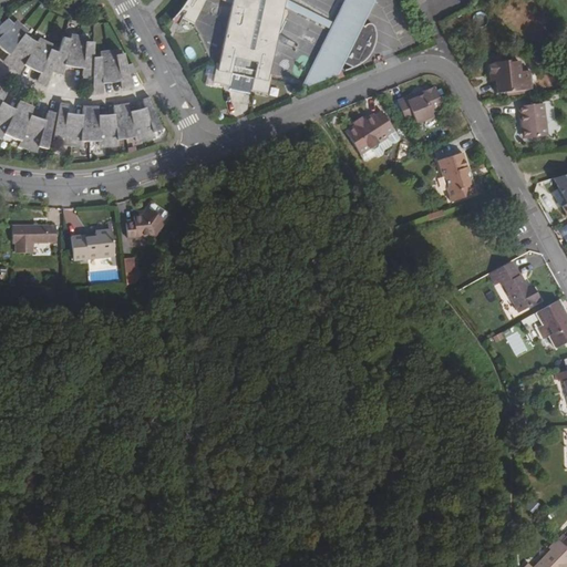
[(188,0),(189,0),(186,6),(183,11),(182,12),(186,16),(184,22),(194,27),(206,0),(222,0),(232,4),(218,68),(215,68),(213,82),(230,86),(233,79),(254,83),(253,91),(266,93),(285,6),(333,29),(320,57),(336,64),(330,74),(334,75),(343,73),(351,70),(359,66),(369,54),(373,50),(374,47),(377,40),(377,35),(375,32),(374,30),(372,28),(367,26),(377,4),(369,0),(347,0),(337,22),(288,0),(188,0)]
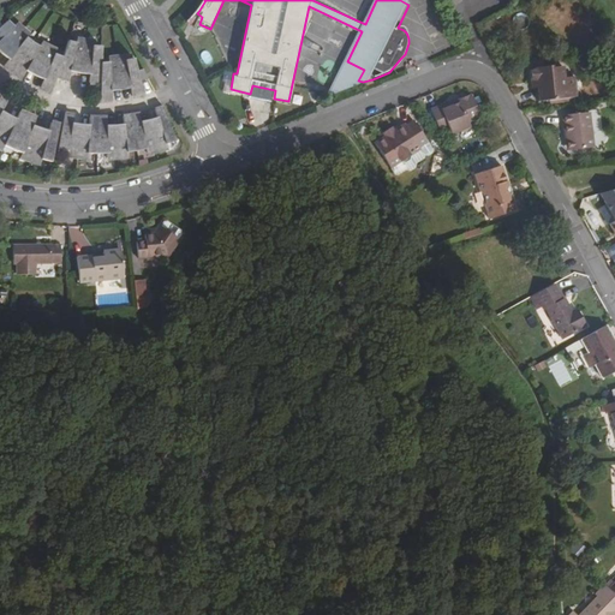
[(13,27),(9,22),(0,28),(0,52),(9,59),(4,65),(21,78),(25,71),(43,79),(41,89),(51,91),(55,78),(66,82),(70,70),(90,75),(89,84),(101,85),(100,101),(111,101),(109,93),(131,90),(132,96),(143,94),(133,59),(126,60),(125,54),(108,57),(108,61),(102,61),(102,47),(93,45),(94,41),(81,37),(78,43),(69,41),(64,55),(54,53),(57,48),(42,41),(40,45),(27,35),(29,33),(17,22),(13,27)]
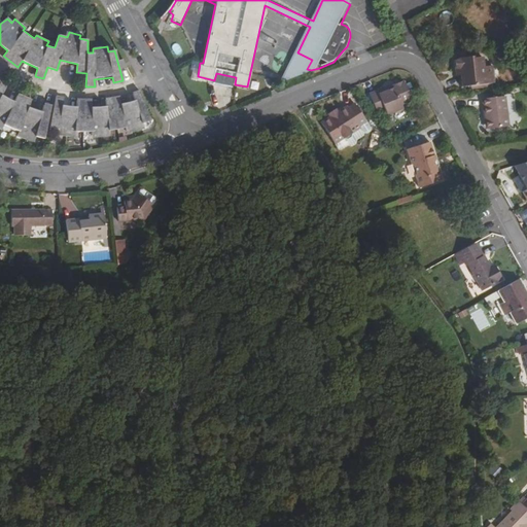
[(281,84),(326,65),(319,68),(311,70),(307,69),(312,60),(297,53),(281,84)]
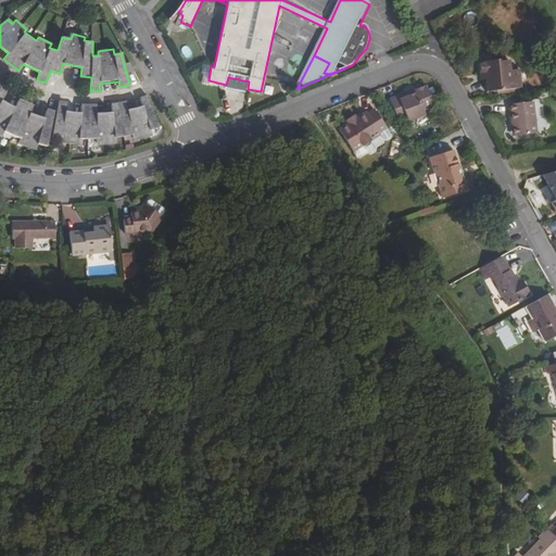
[(488,76),(489,81),(490,93),(522,89),(520,71),(513,72),(512,61),(502,62),(502,61),(482,64),(483,76),(488,76)]
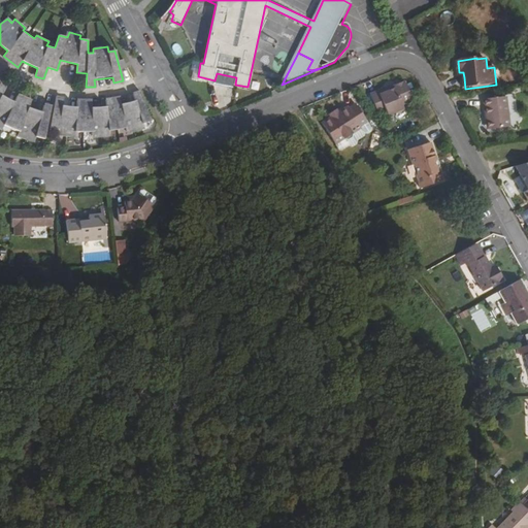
[(0,127),(2,129),(4,125),(19,131),(17,135),(34,140),(36,135),(42,137),(51,106),(43,104),(41,110),(27,106),(30,99),(18,94),(13,100),(3,94),(6,87),(0,83),(5,75),(0,70),(0,127)]
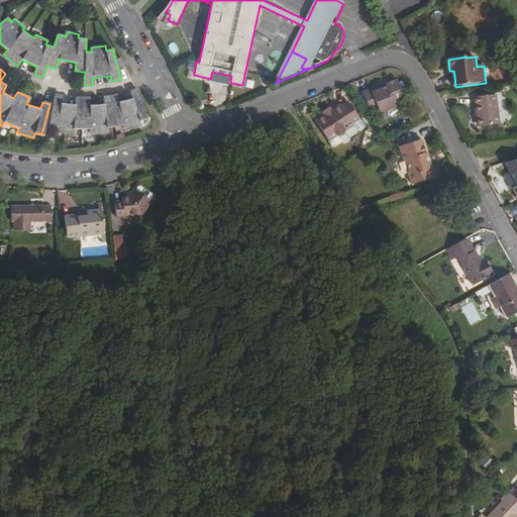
[(212,72),(210,79),(210,82),(229,86),(230,83),(231,76),(212,72)]
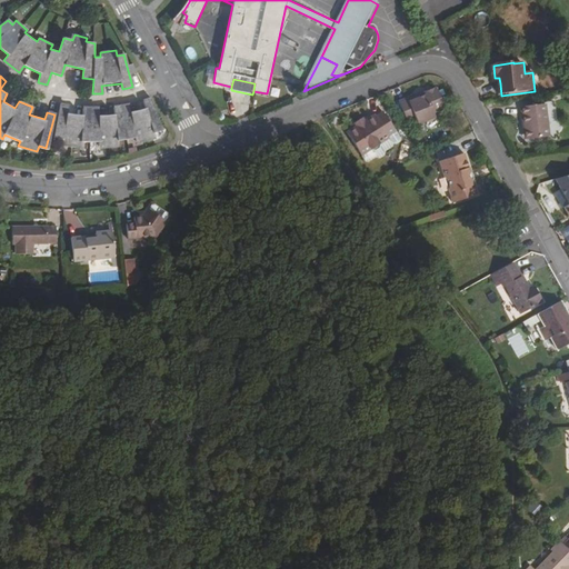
[(416,96),(400,101),(408,125),(417,120),(418,125),(426,122),(427,123),(432,121),(433,119),(435,118),(433,113),(446,109),(445,107),(446,103),(445,100),(442,100),(438,89),(417,98),(416,96)]
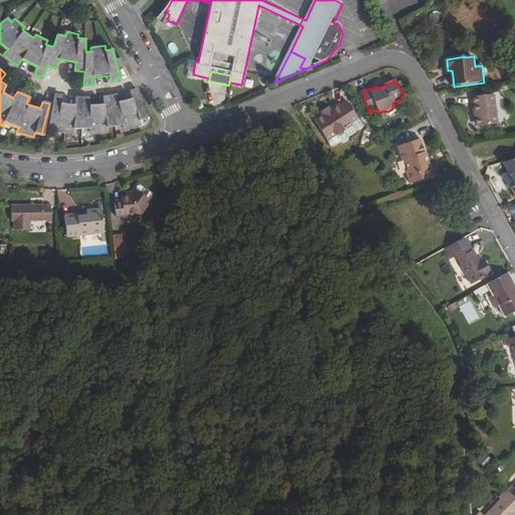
[(145,118),(137,90),(130,92),(131,97),(118,100),(117,95),(103,97),(103,103),(89,104),(88,97),(75,97),(75,103),(61,102),(62,95),(54,94),(48,124),(57,125),(56,130),(71,133),(72,127),(81,127),(90,128),(90,133),(106,132),(106,127),(123,124),(124,129),(139,126),(138,120),(145,118)]
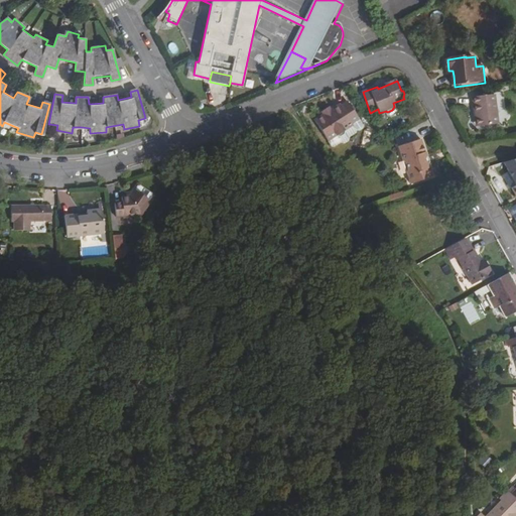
[(482,119),(482,126),(501,124),(498,95),(475,98),(478,119),(482,119)]
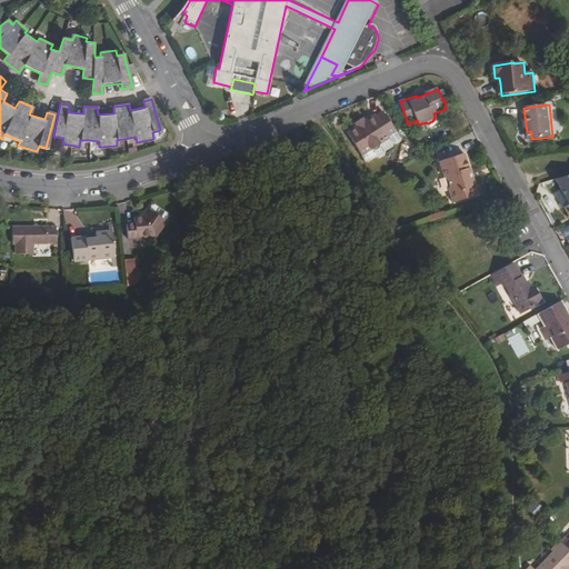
[(357,127),(356,125),(346,130),(361,155),(370,148),(380,142),(389,137),(388,135),(395,130),(382,110),(375,115),(373,112),(363,119),(365,121),(357,127)]
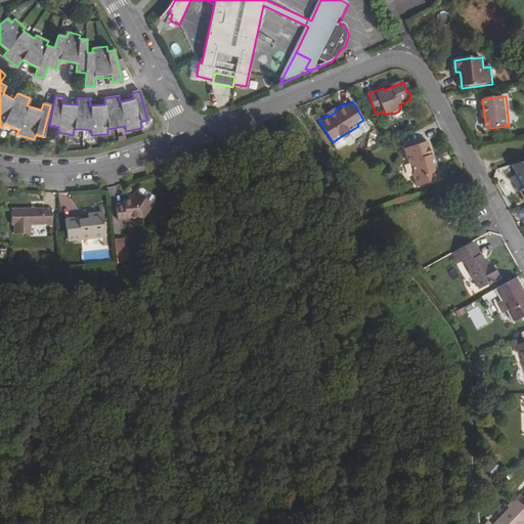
[(325,113),(328,115),(329,117),(336,112),(335,110),(333,107),(325,113)]
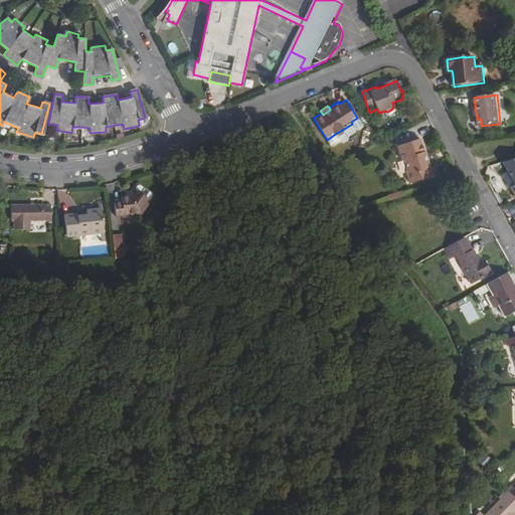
[(46,127),(44,136),(54,137),(55,129),(46,127)]
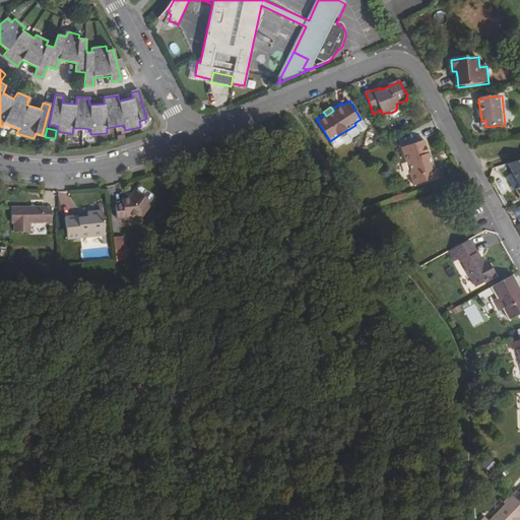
[(425,141),(401,148),(405,165),(408,165),(410,172),(408,173),(412,186),(436,179),(432,165),(432,164),(431,157),(430,157),(425,141)]
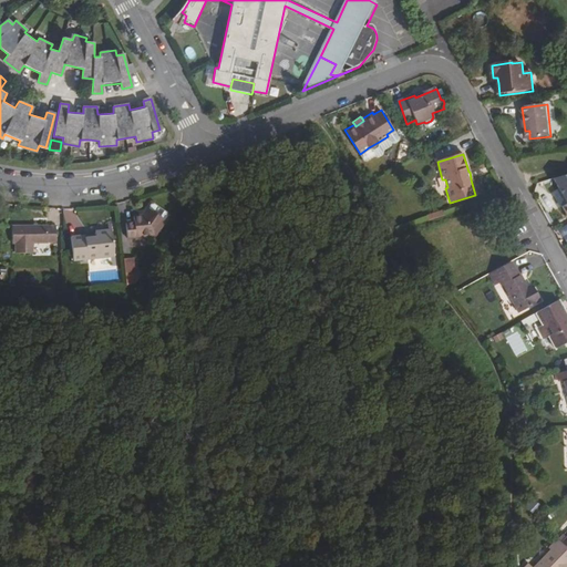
[(148,210),(165,222),(168,218),(168,215),(154,205),(152,206),(148,210)]
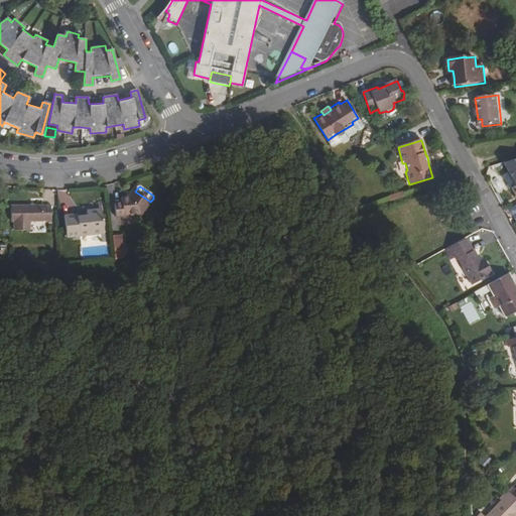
[(122,204),(115,204),(116,217),(141,215),(150,202),(135,191),(130,198),(122,199),(122,204)]
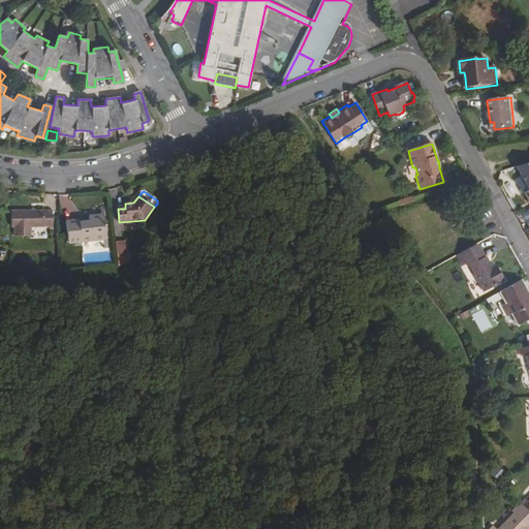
[(403,205),(417,200),(416,196),(402,200),(403,205)]
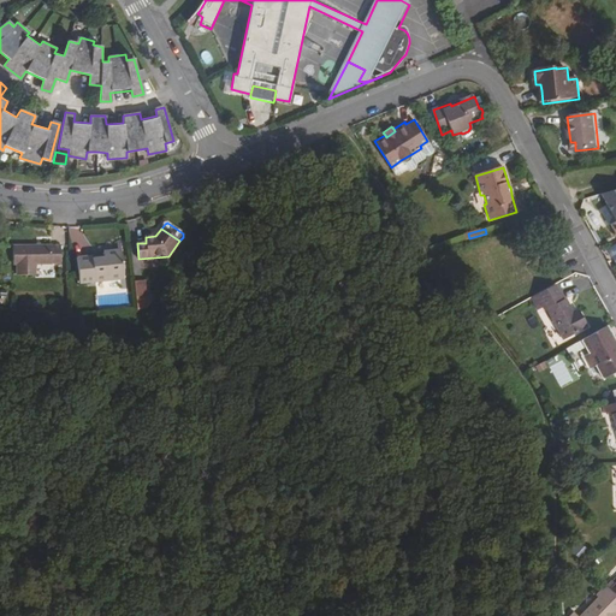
[(60,247),(13,248),(15,266),(17,266),(17,277),(36,277),(36,266),(61,265),(60,247)]
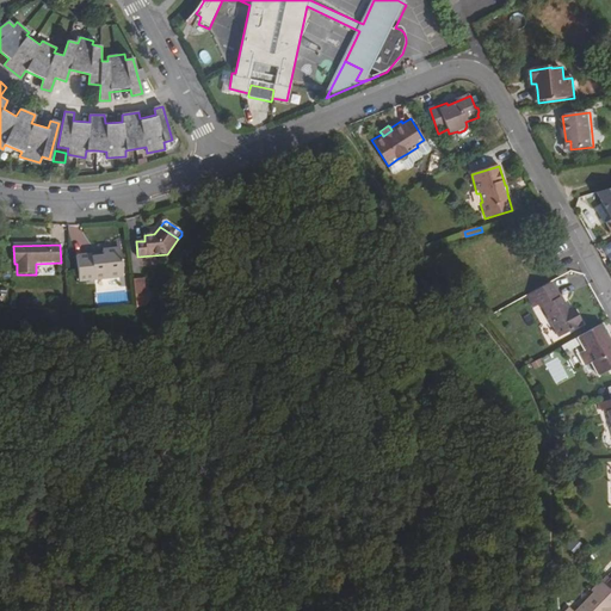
[(92,258),(92,255),(76,257),(79,282),(123,277),(121,250),(117,250),(103,251),(103,254),(103,257),(92,258)]
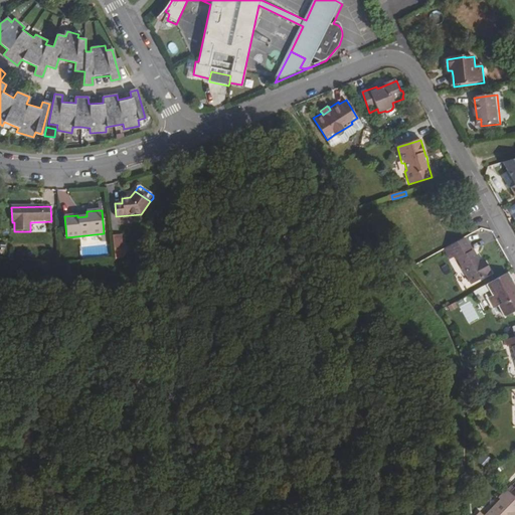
[(120,236),(111,237),(113,250),(121,249),(120,236)]
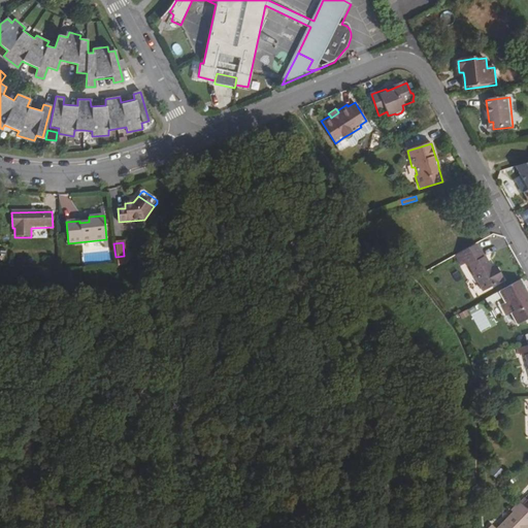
[(460,254),(468,267),(469,266),(484,293),(504,282),(498,271),(494,273),(491,267),(485,257),(483,258),(475,245),(460,254)]
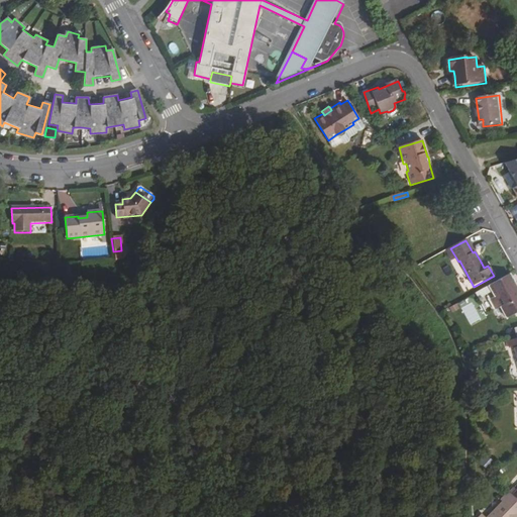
[(450,248),(448,249),(455,264),(458,262),(450,248)]
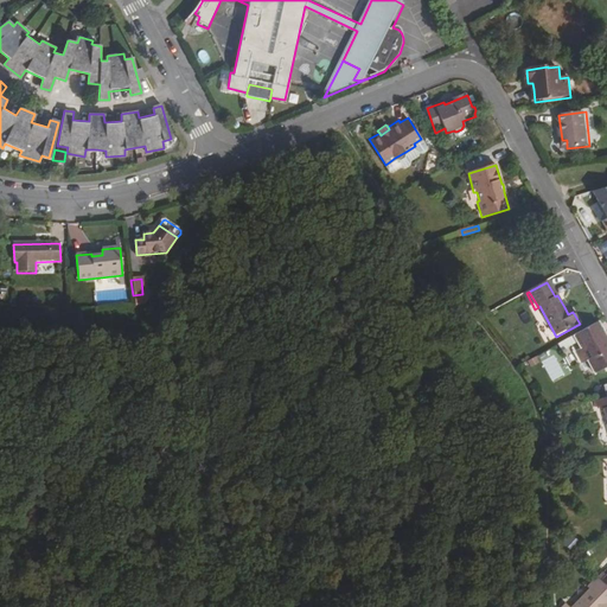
[(606,339),(598,324),(574,337),(581,350),(575,353),(581,365),(588,362),(595,374),(604,370),(605,371),(606,372),(606,371),(606,339)]
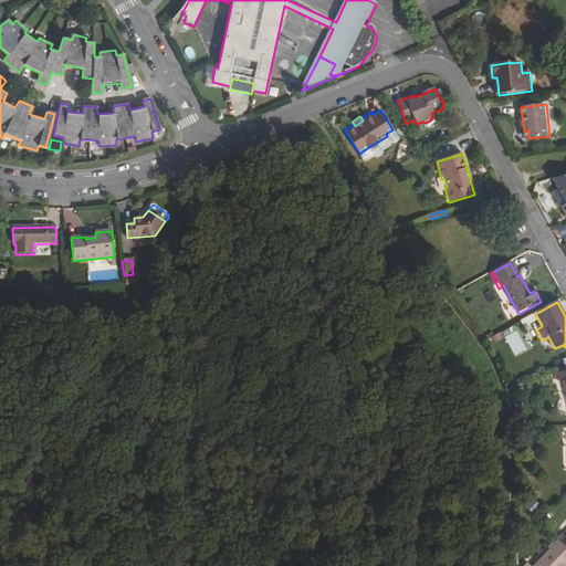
[(542,341),(536,329),(533,323),(522,329),(532,347),(543,342),(542,341)]
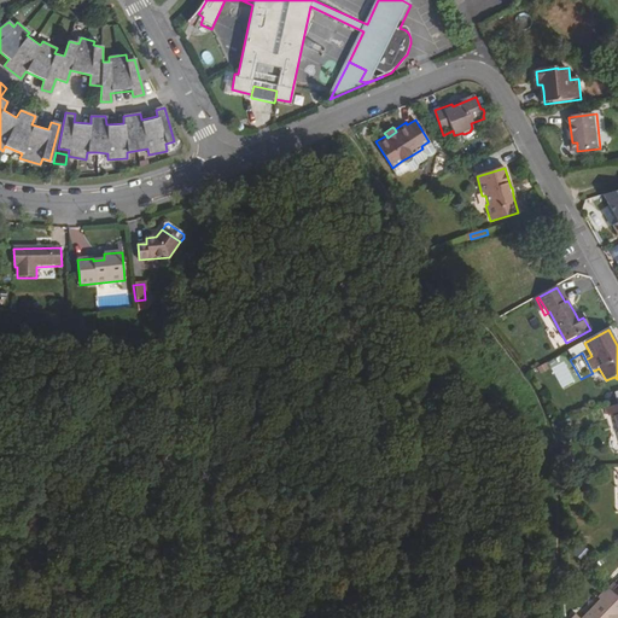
[(563,471),(572,470),(572,460),(561,461),(563,471)]
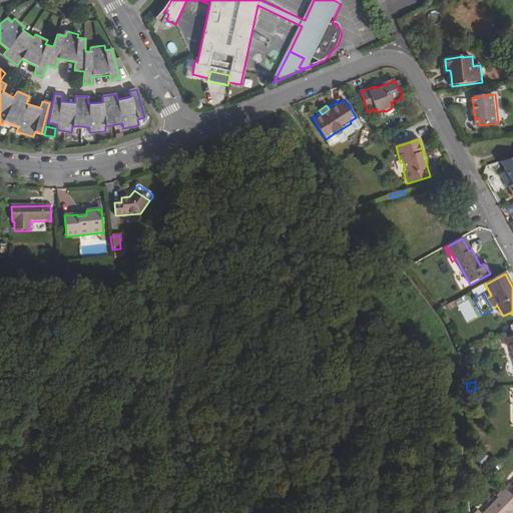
[(512,496),(508,492),(505,489),(496,498),(499,500),(486,512),(512,512),(512,510),(512,496)]
